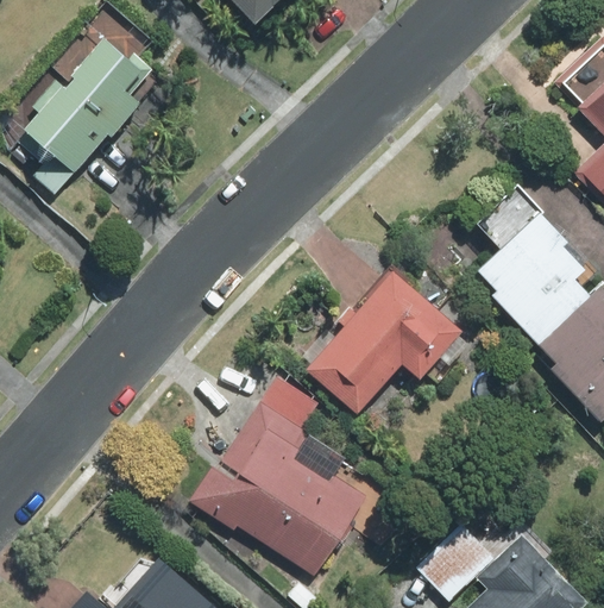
[(227,0),(255,27),(283,0),(227,0)]
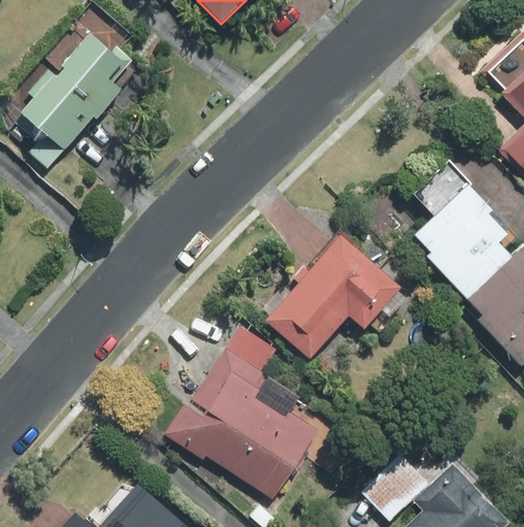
[(128,67),(84,31),(14,114),(41,136),(27,155),(46,171),(89,120),(95,124),(121,93),(112,86),(128,67)]
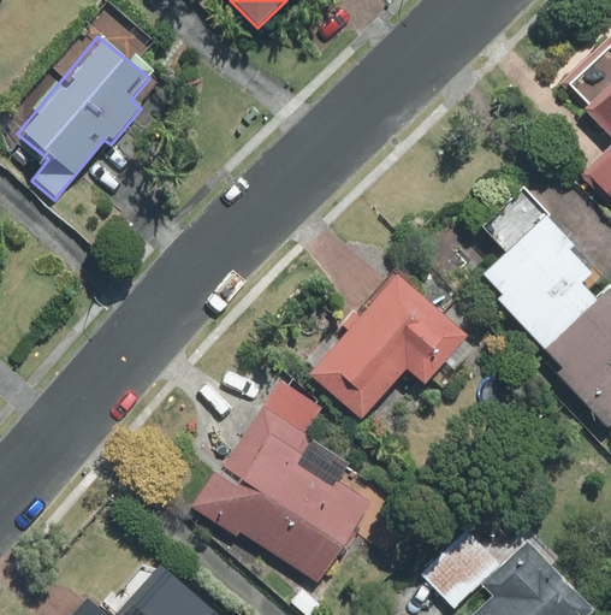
[(610,80),(582,106),(610,136),(610,149),(580,179),(610,212),(610,80)]
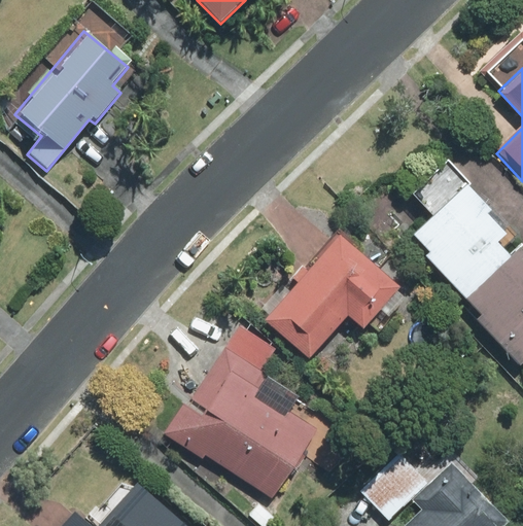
[(408,236),(415,243),(480,314),(474,321),(517,367),(522,361),(522,251),(518,246),(510,254),(495,239),(511,225),(448,158),(410,193),(431,215),(408,236)]
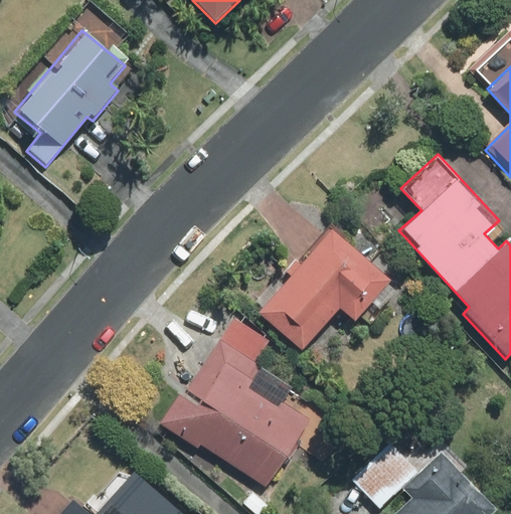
[(389,278),(330,226),(281,282),(279,280),(258,304),(263,308),(258,314),(302,352),(339,309),(353,321),(369,301),(377,309),(394,290),(385,283),(389,278)]
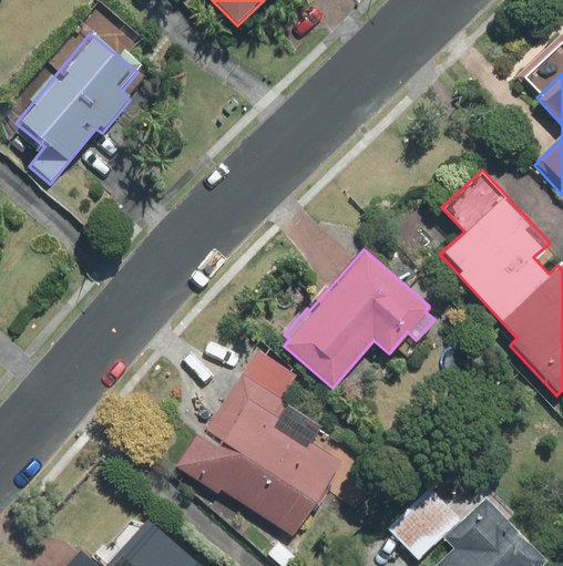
[(303,376),(259,350),(204,441),(196,436),(177,467),(295,537),(341,459),(315,443),(324,429),(285,404),(303,376)]
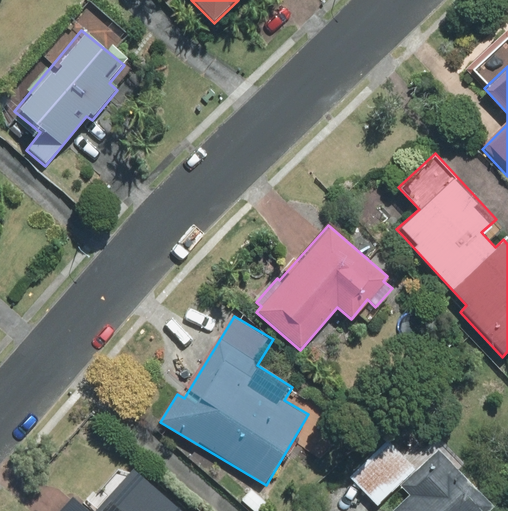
[(400,485),(418,468),(389,438),(349,475),(377,506),(400,485)]
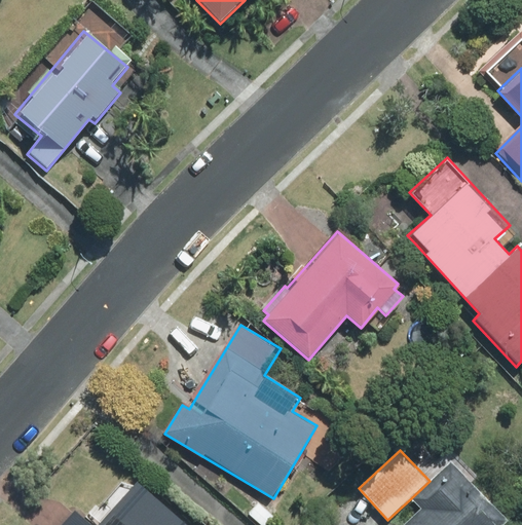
[(501,524),(506,521),(450,461),(430,481),(411,498),(421,510),(405,524),(501,524)]
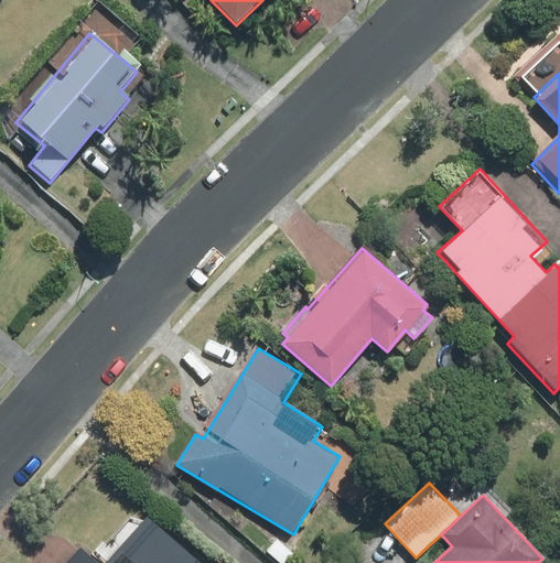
[(197,562),(142,519),(120,548),(139,562),(197,562)]
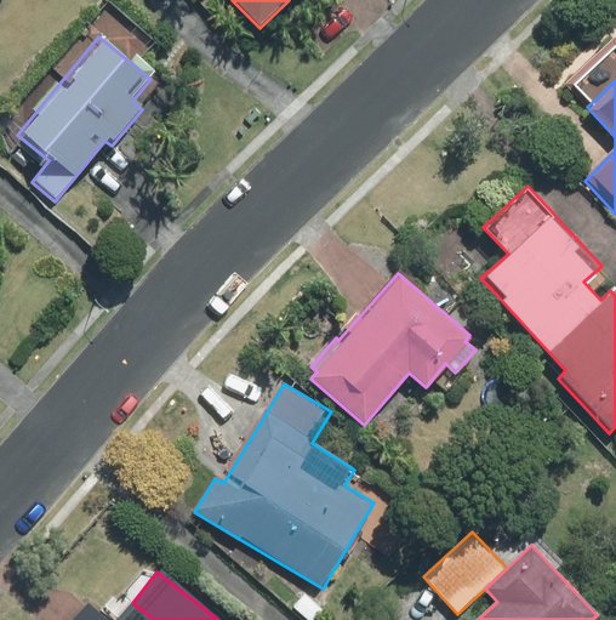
[(110,619),(89,602),(74,619),(110,619)]
